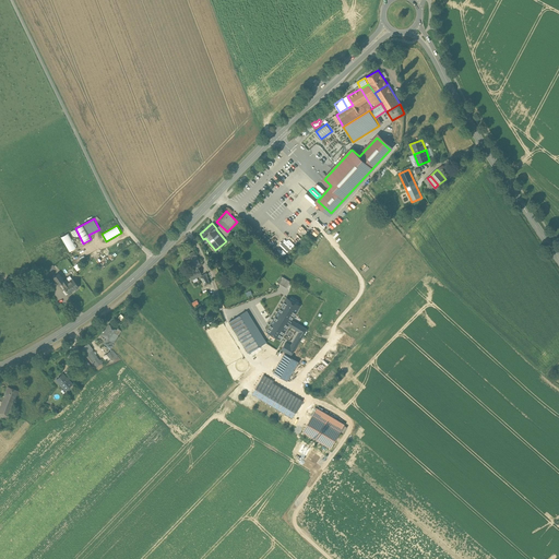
[(69,233),(61,237),(69,252),(76,248),(69,233)]
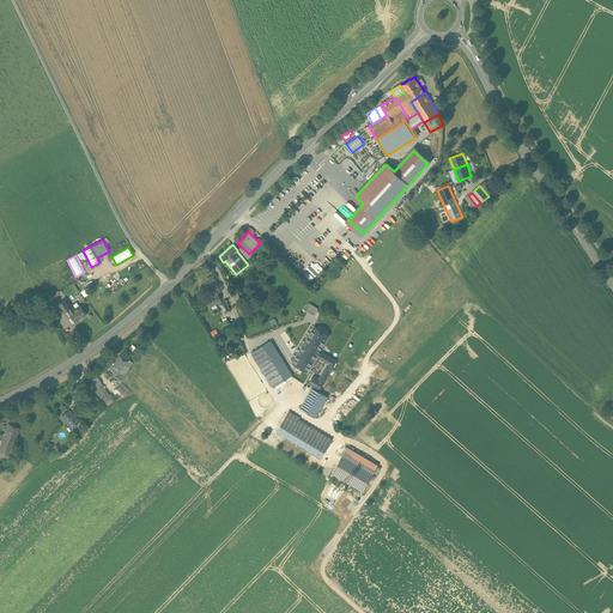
[(222,290),(213,275),(201,281),(210,296),(205,298),(210,307),(220,301),(217,293),(222,290)]
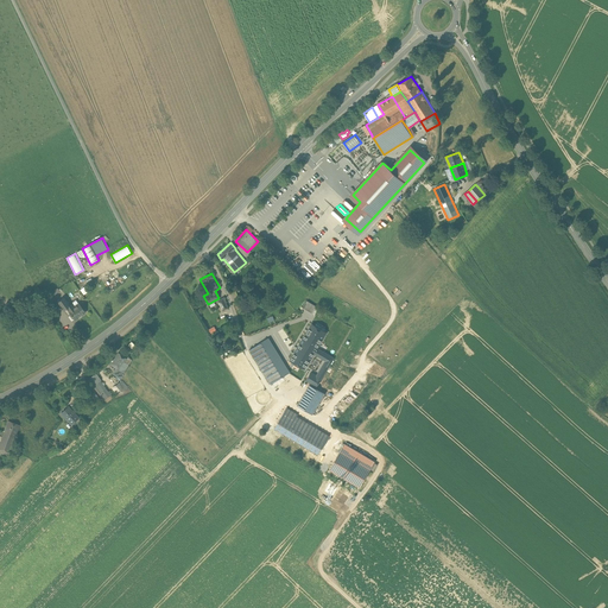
[(64,297),(57,302),(63,310),(69,305),(70,305),(64,297)]
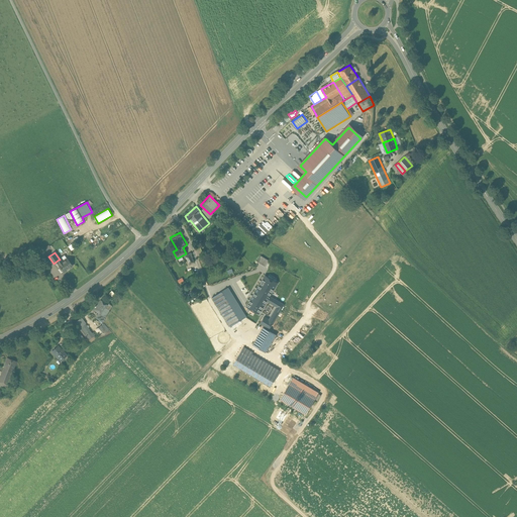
[(191,252),(185,255),(190,265),(194,262),(191,252)]
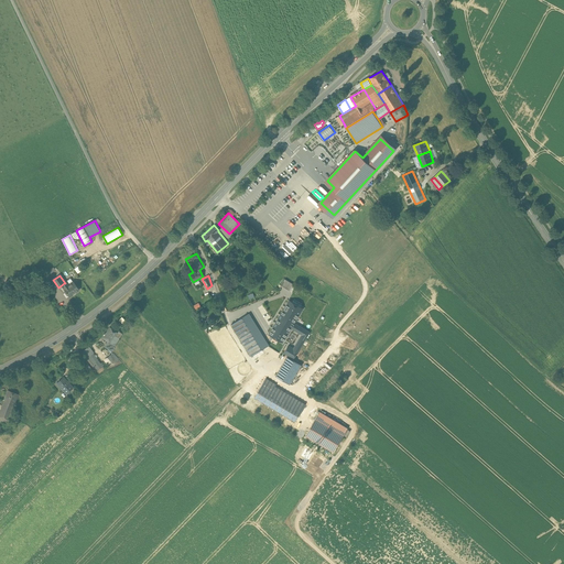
[(293,284),(285,279),(281,285),(290,291),(293,284)]
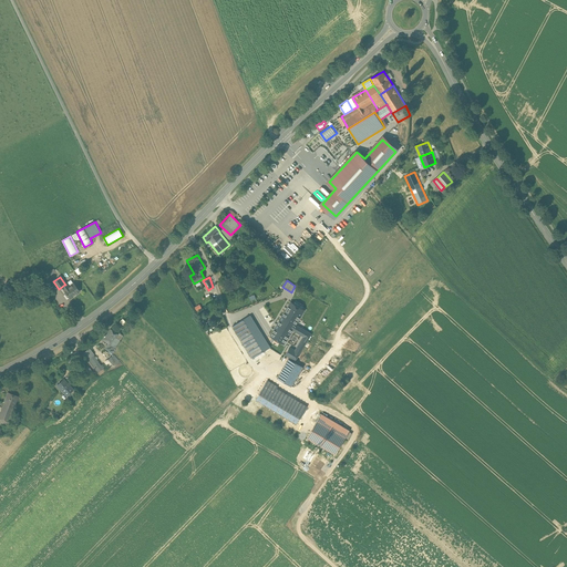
[(73,282),(66,288),(64,285),(59,289),(62,292),(64,291),(70,298),(80,291),(73,282)]
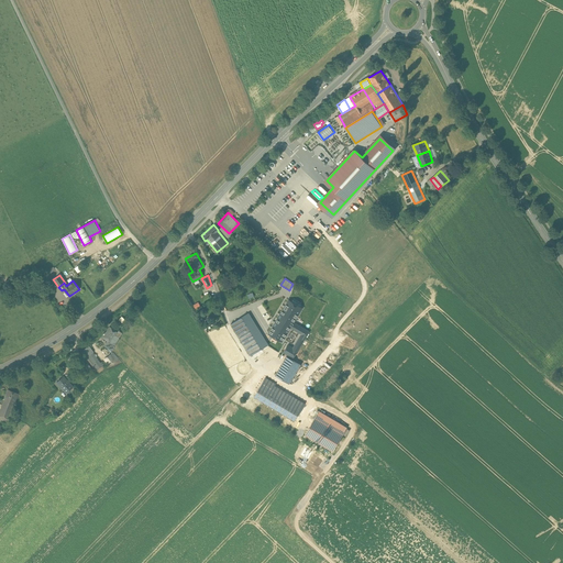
[(302,308),(289,299),(280,315),(294,322),(302,308)]
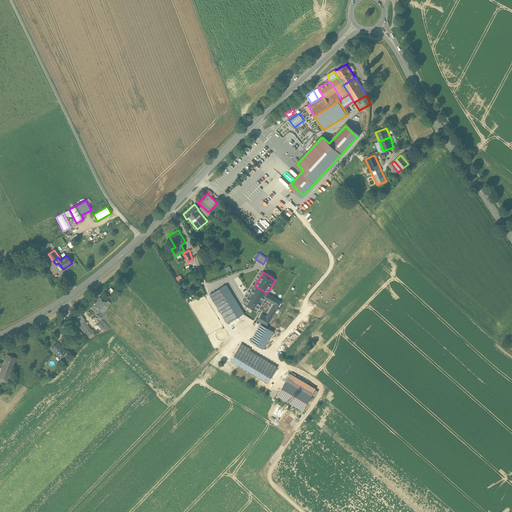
[(244,314),(226,284),(210,295),(228,324),(244,314)]
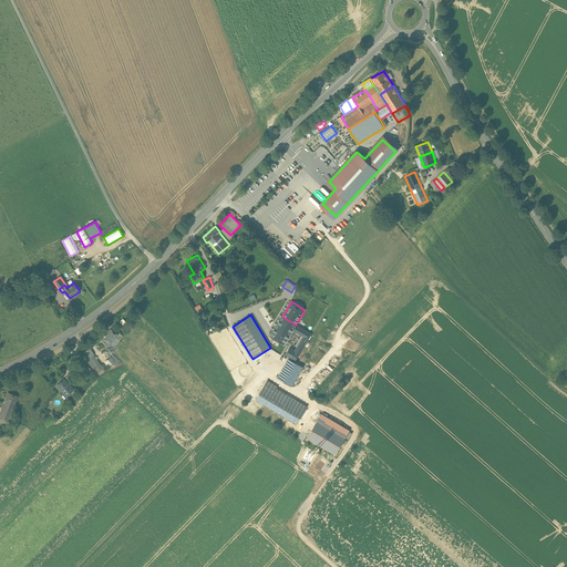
[(296,325),(282,317),(270,336),(271,336),(285,343),(292,330),(296,325)]
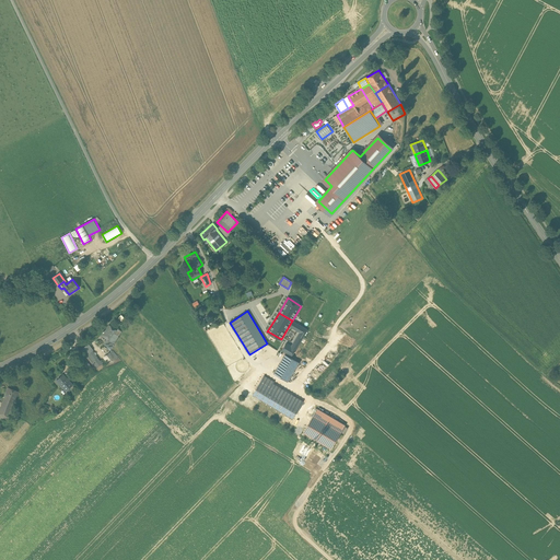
[(307,329),(292,321),(289,326),(300,333),(292,346),(287,342),(282,350),(292,357),(307,329)]
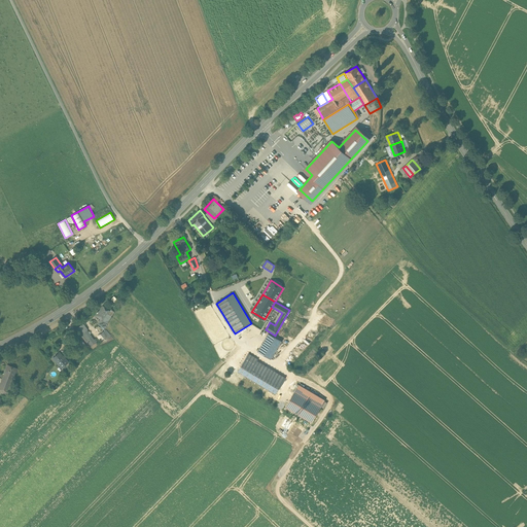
[(110,312),(103,306),(98,312),(97,311),(96,312),(97,313),(95,315),(101,320),(103,321),(106,323),(111,317),(108,315),(110,312)]
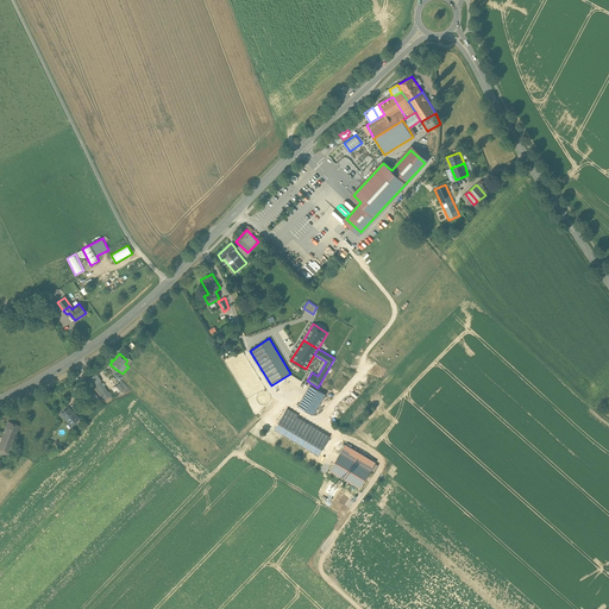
[(123,374),(119,371),(117,370),(113,374),(120,380),(124,375),(123,374)]
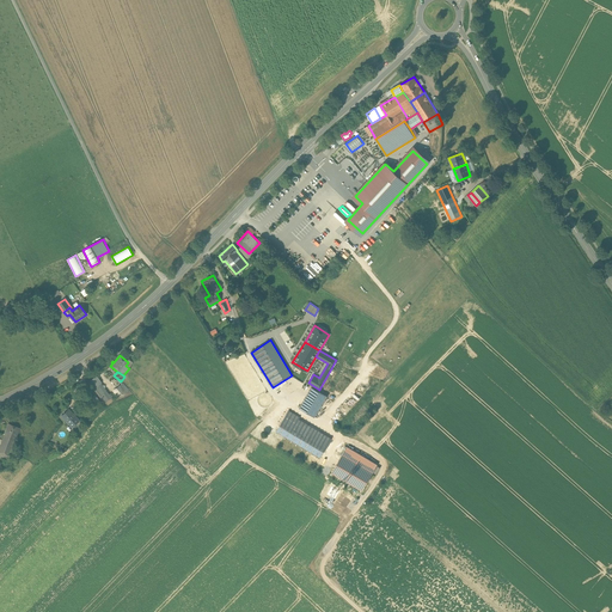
[(98,385),(95,387),(105,402),(112,397),(102,383),(98,385)]
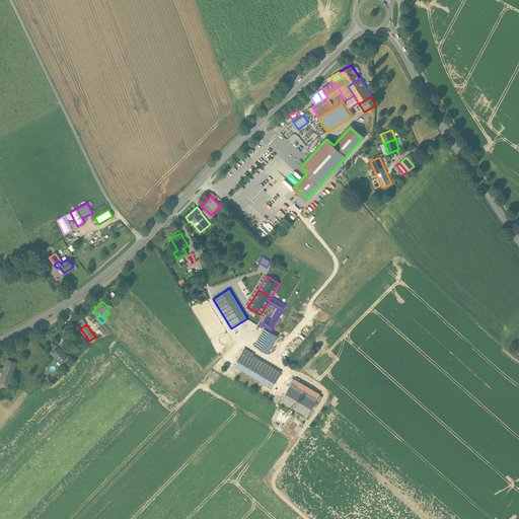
[(108,330),(104,324),(98,329),(103,335),(108,330)]
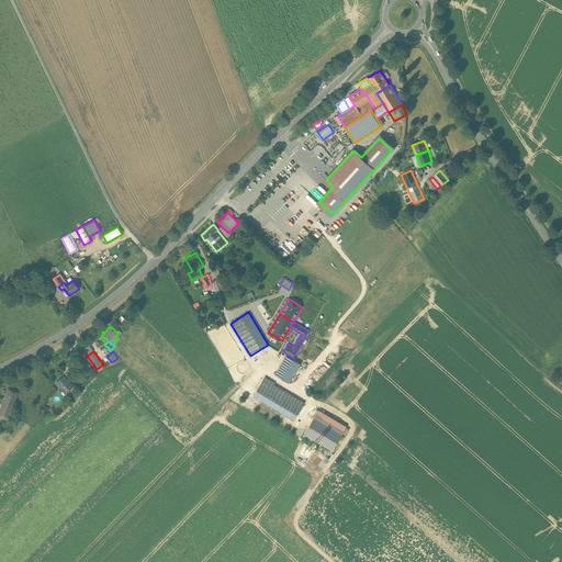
[(301,363),(287,356),(274,374),(289,383),(301,363)]
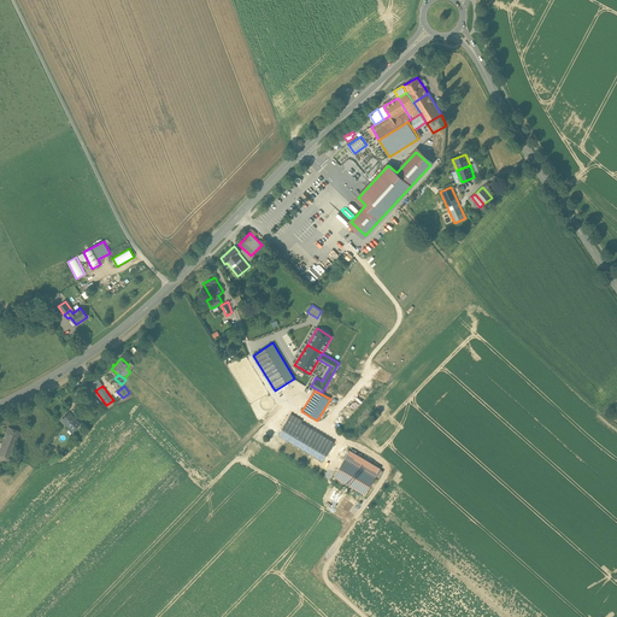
[(80,424),(69,412),(62,419),(72,430),(80,424)]
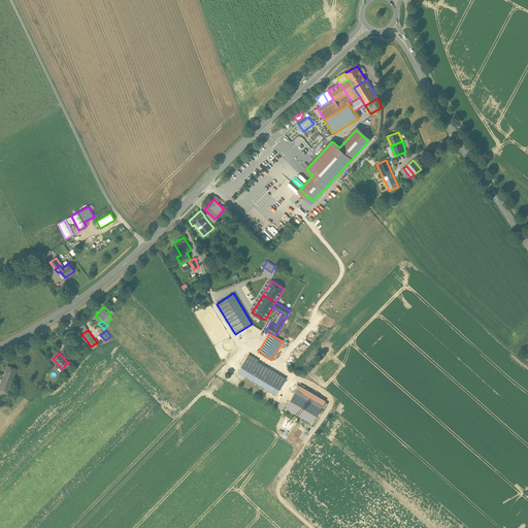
[(271,370),(258,362),(259,360),(249,355),(238,371),(276,394),(286,378),(271,370)]
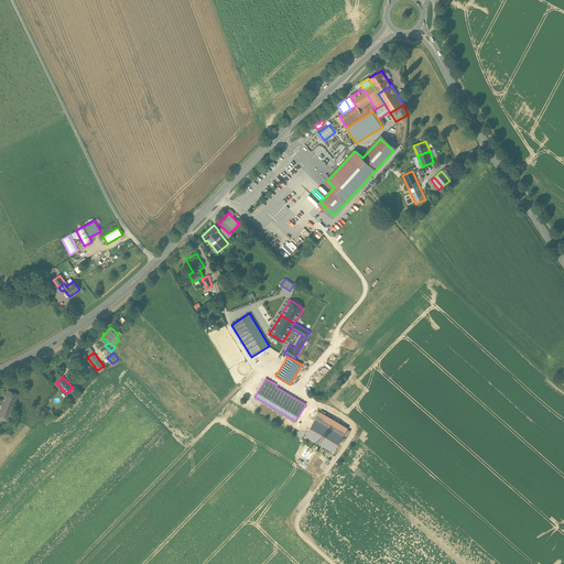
[(278,382),(277,384),(275,387),(290,396),(292,391),(278,382)]
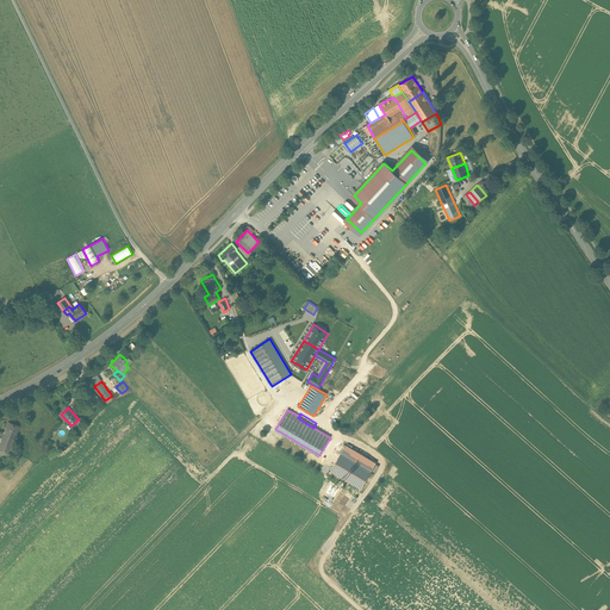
[(8,422),(6,428),(2,439),(0,443),(0,455),(7,459),(8,455),(12,458),(16,448),(12,447),(14,440),(19,427),(8,422)]
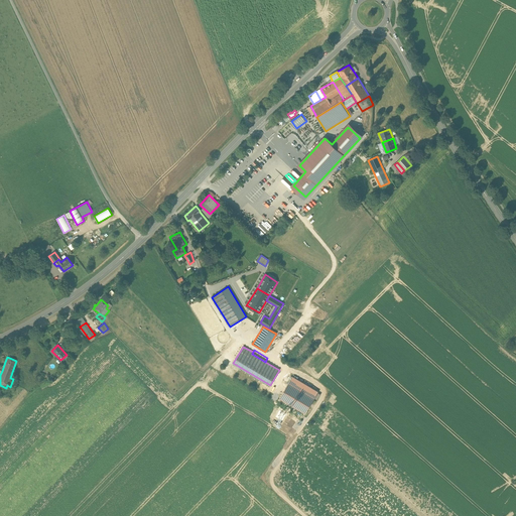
[(292,377),(288,384),(313,399),(317,392),(292,377)]
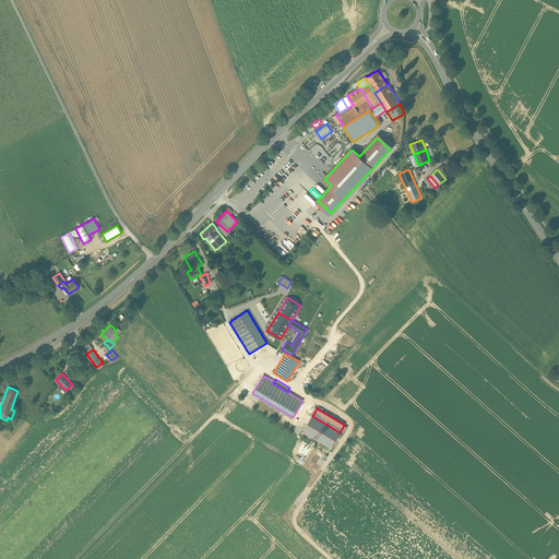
[(312,416),(304,431),(331,448),(340,432),(312,416)]
